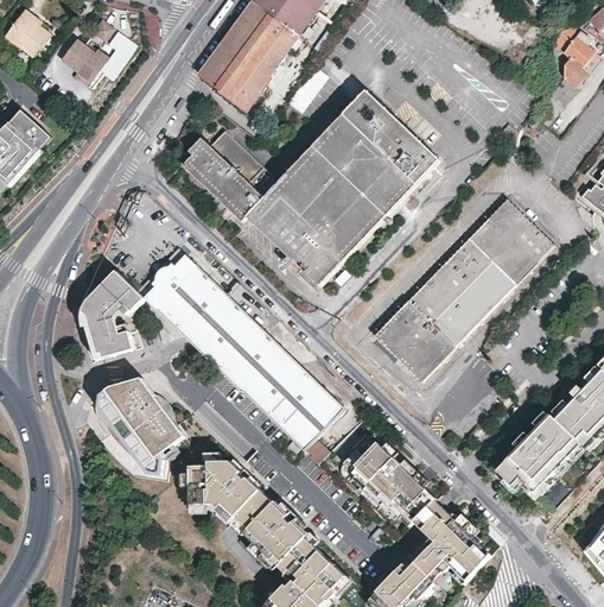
[(297,37),(303,40),(310,31),(303,27),(322,0),(252,0),(250,1),(297,37)]
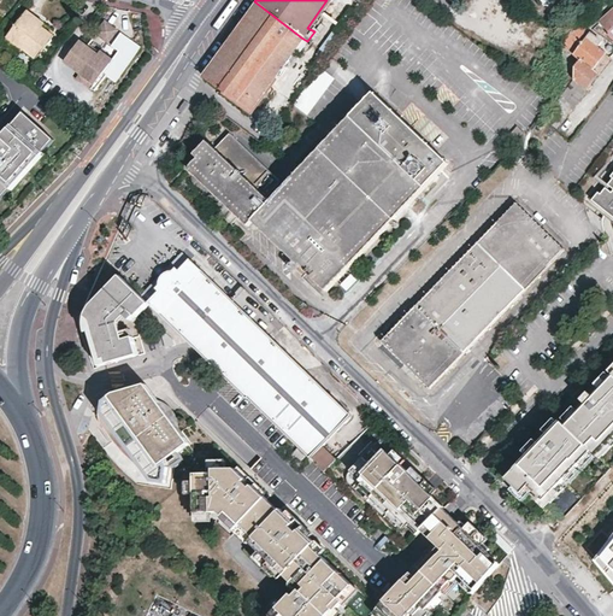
[(553,0),(543,13),(526,0),(512,0),(541,23),(554,6),(559,0),(553,0)]
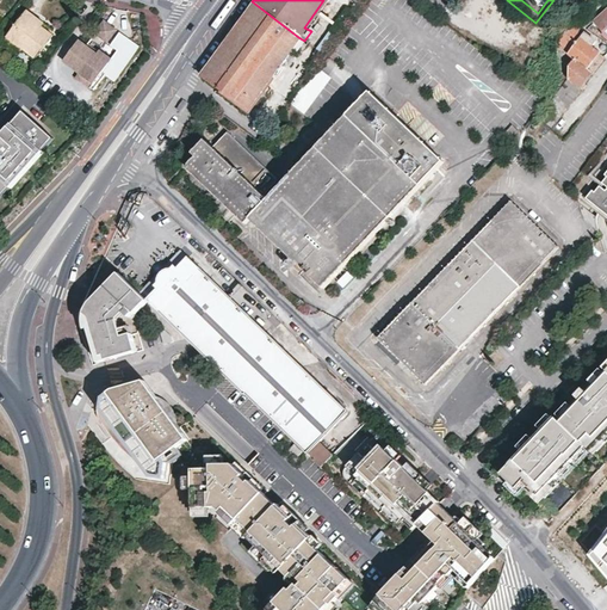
[(561,2),(557,0),(553,0),(549,6),(553,10),(561,2)]
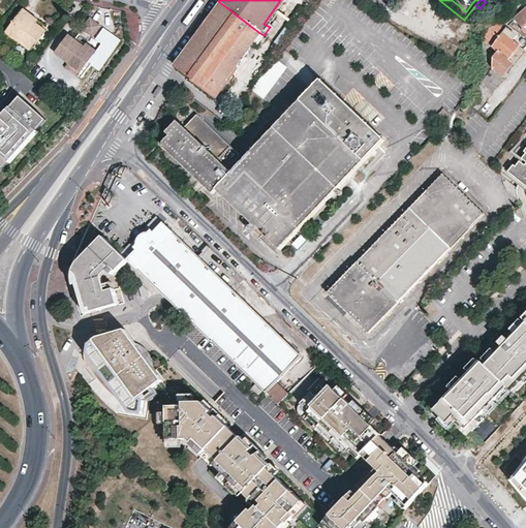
[(258,32),(218,1),(191,37),(172,64),(212,95),(258,32)]
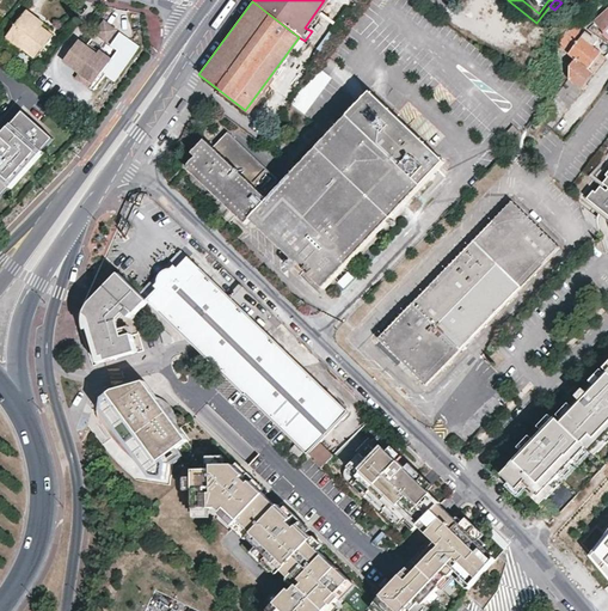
[(607,40),(607,5),(591,22),(601,32),(600,34),(607,42),(607,40)]
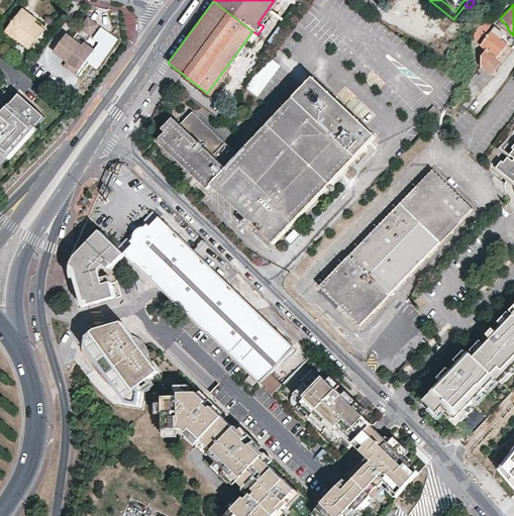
[(469,8),(465,5),(453,19),(456,21),(457,22),(469,9),(469,8)]
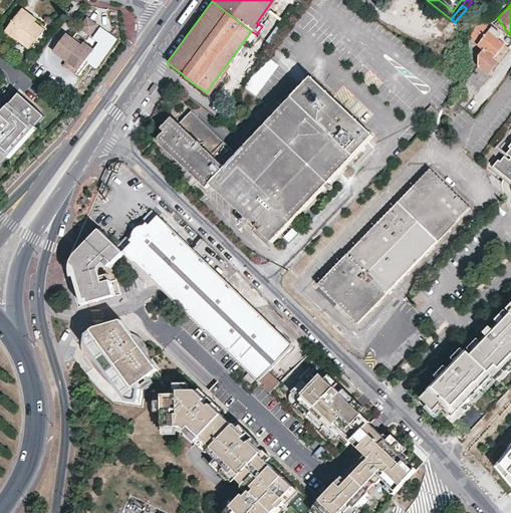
[(4,25),(17,34),(27,43),(42,24),(18,6),(4,25)]
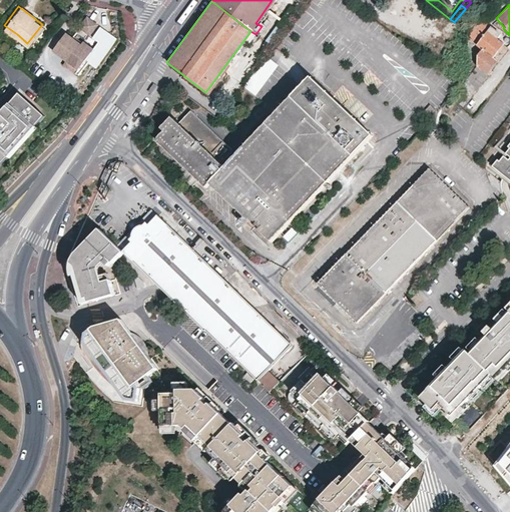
[(460,26),(470,13),(469,12),(463,21),(459,26),(460,26)]
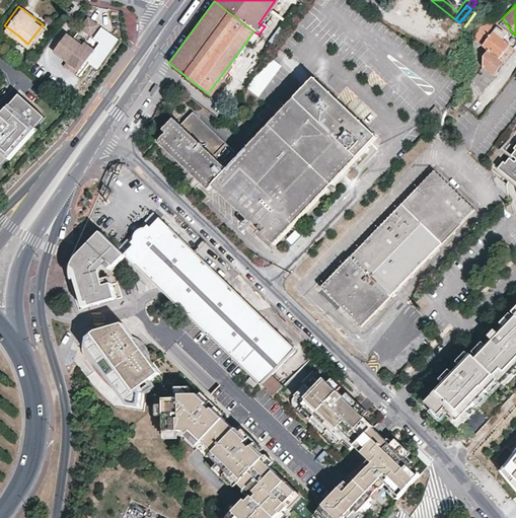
[(99,21),(88,13),(79,23),(90,32),(99,21)]
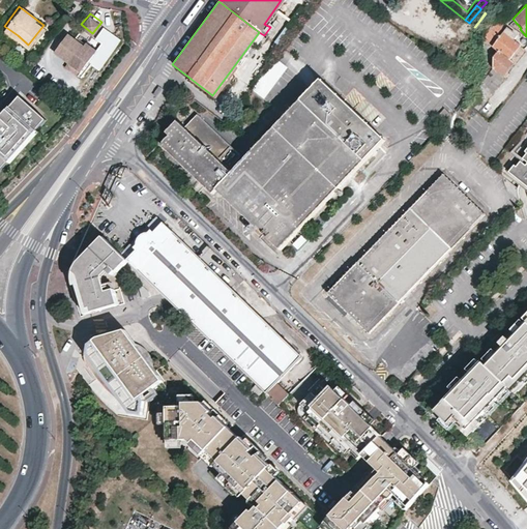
[(490,17),(486,13),(475,27),(482,33),(490,24),(494,20),(490,17)]
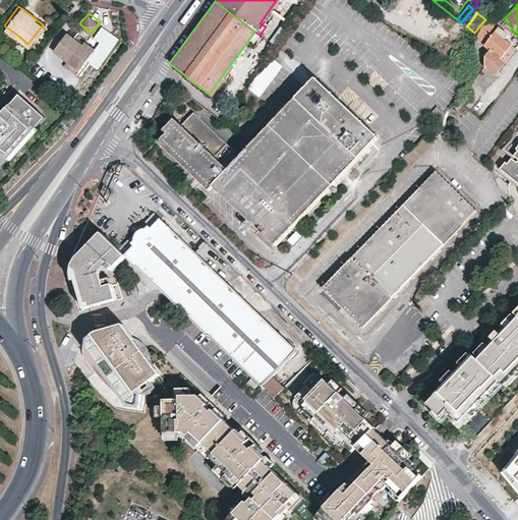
[(504,35),(485,19),(481,23),(474,33),(471,36),(486,48),(501,60),(511,48),(501,39),(504,35)]
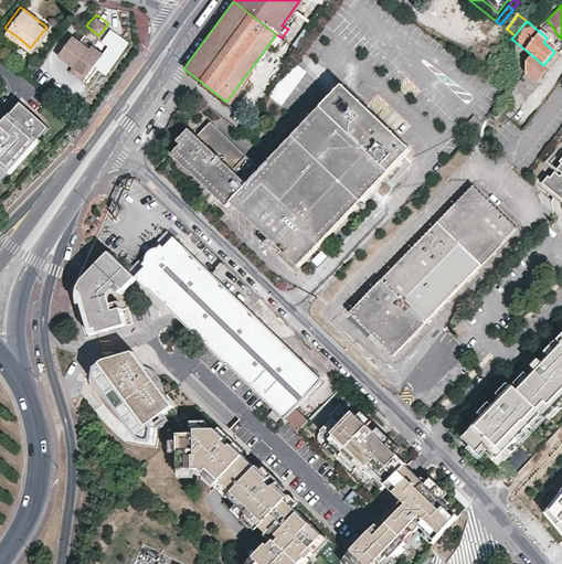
[(17,41),(19,38),(4,28),(2,30),(17,41)]
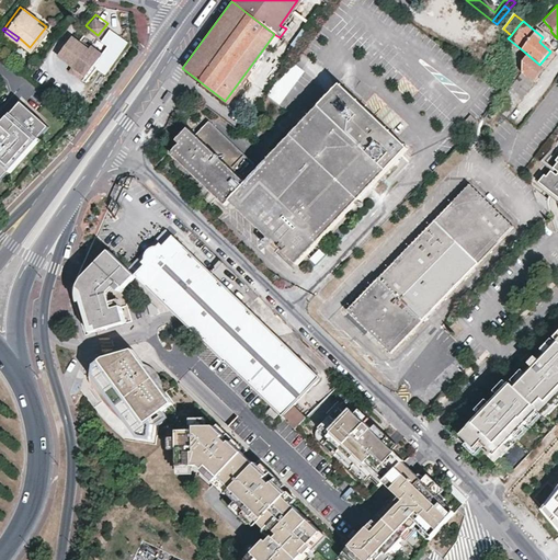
[(100,53),(89,44),(78,36),(72,32),(58,50),(71,60),(76,64),(72,68),(82,75),(93,60),(100,53)]
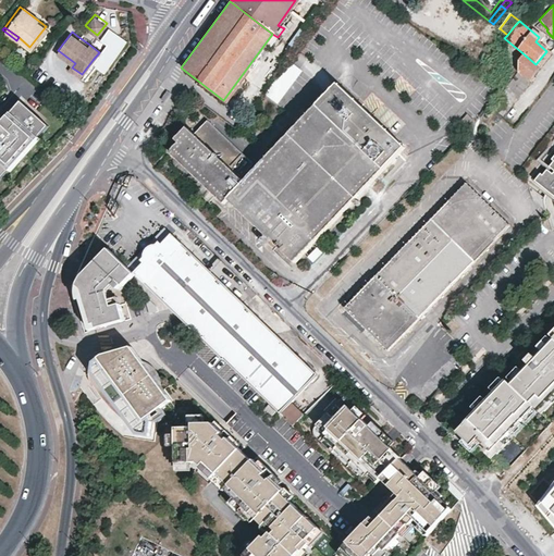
[(90,40),(88,44),(99,52),(101,49),(90,40)]
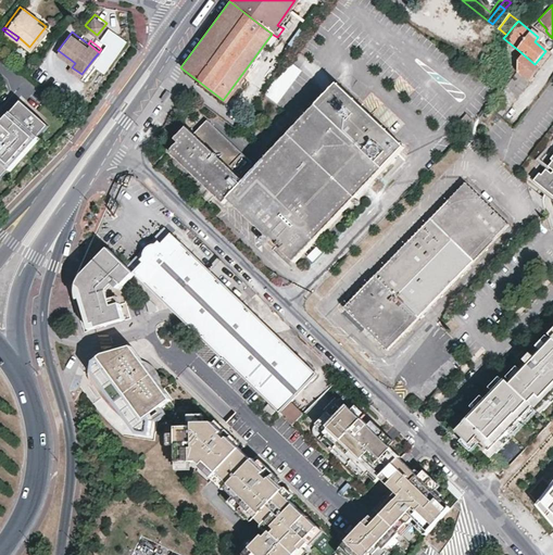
[(535,64),(519,51),(516,57),(513,65),(526,75),(535,64)]
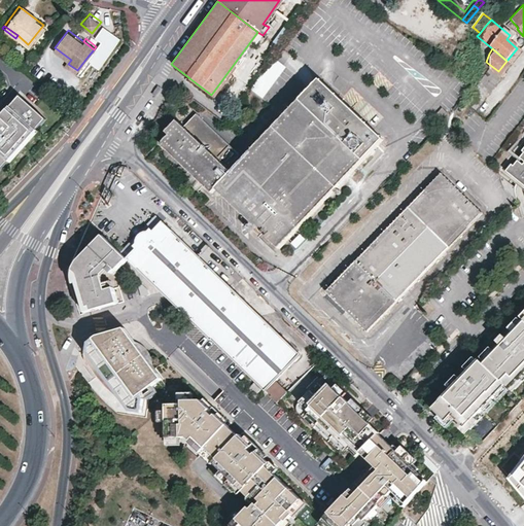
[(285,63),(274,55),(251,86),(262,95),(285,63)]
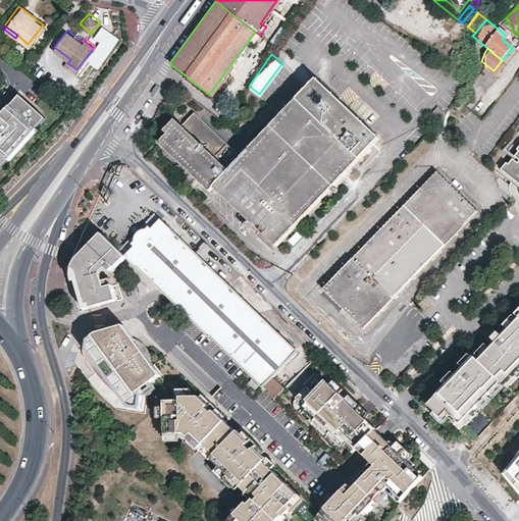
[(89,58),(87,56),(76,69),(79,71),(89,58)]
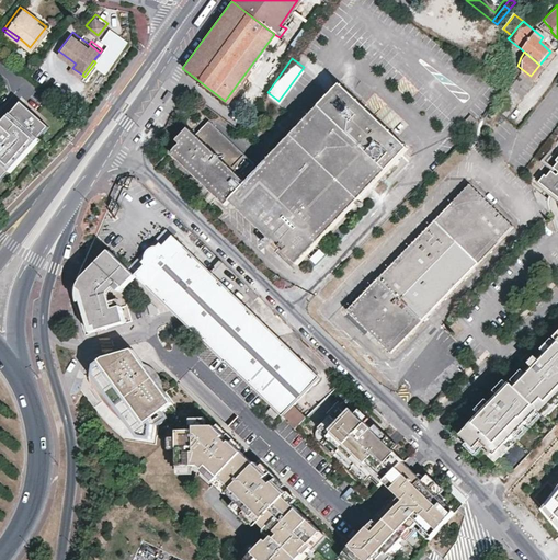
[(516,69),(509,64),(510,75),(525,87),(530,80),(516,69)]
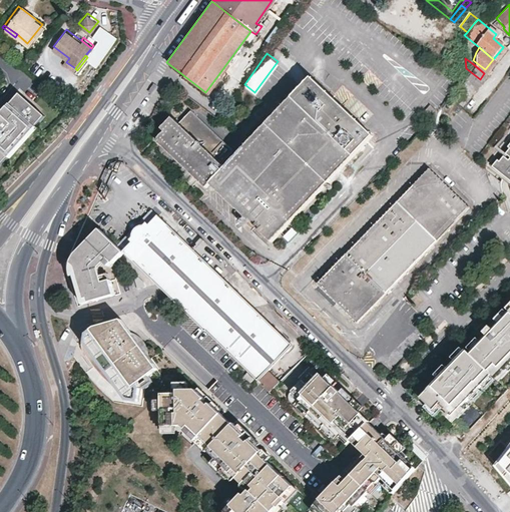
[(485,69),(473,60),(472,63),(484,73),(486,70),(485,69)]
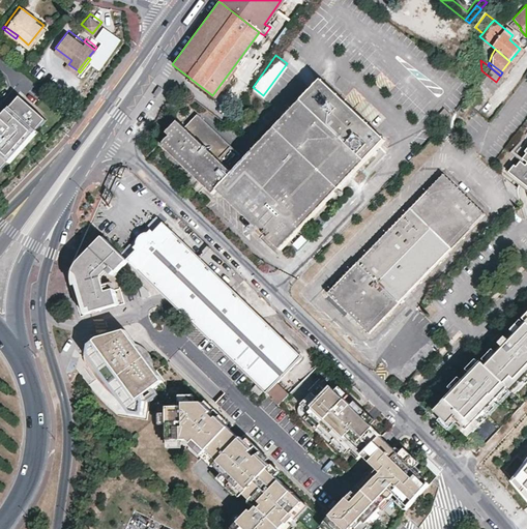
[(481,74),(478,80),(490,89),(496,82),(481,70),(481,74)]
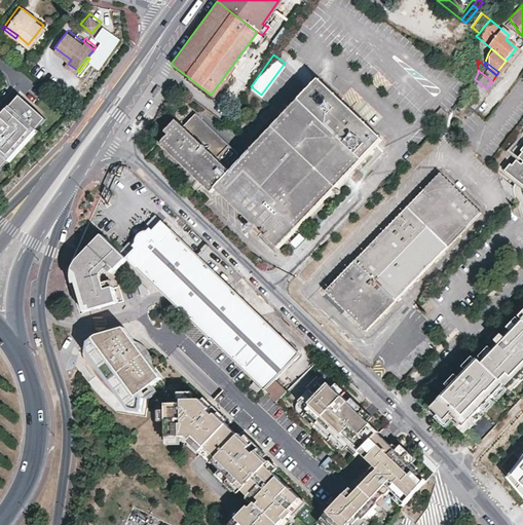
[(382,139),(321,78),(231,169),(229,171),(225,166),(187,129),(183,125),(176,118),(165,129),(169,133),(159,142),(210,191),(214,187),(275,248),(382,139)]
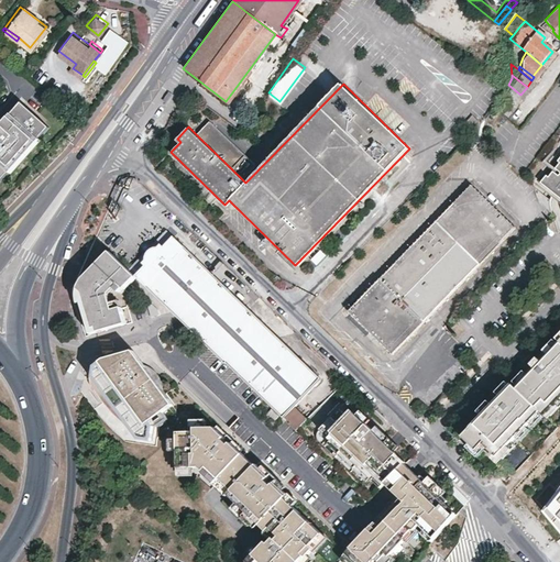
[(508,85),(505,90),(503,97),(514,106),(520,95),(508,85)]
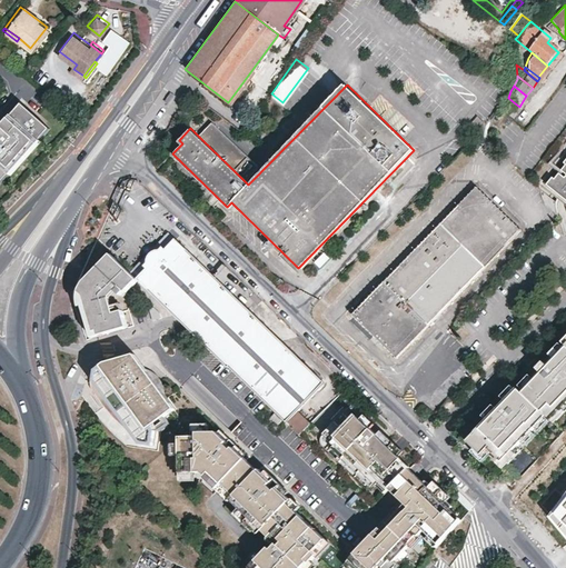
[(519,107),(508,98),(503,107),(513,116),(519,107)]
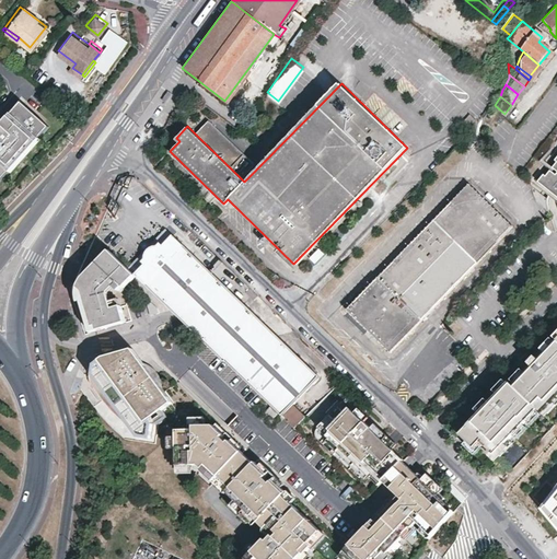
[(0,178),(6,173),(7,174),(36,140),(35,139),(45,128),(18,104),(0,124),(0,178)]
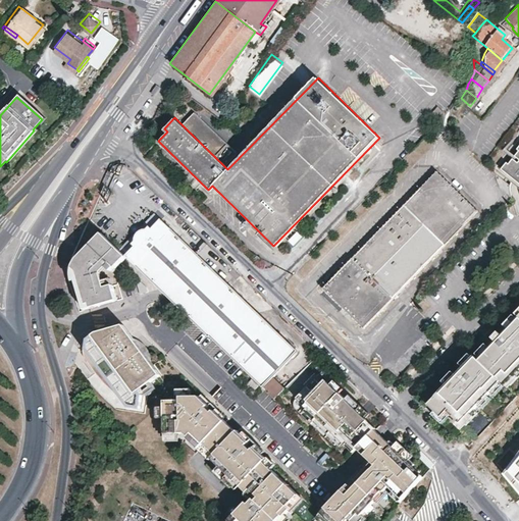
[(470,106),(461,98),(460,100),(469,107),(470,106)]
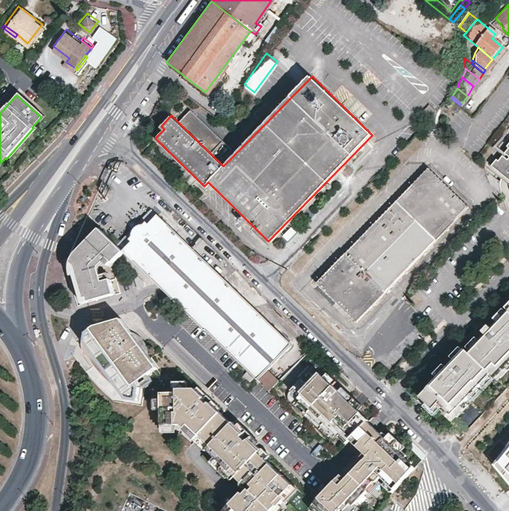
[(190,109),(178,122),(182,126),(194,113),(190,109)]
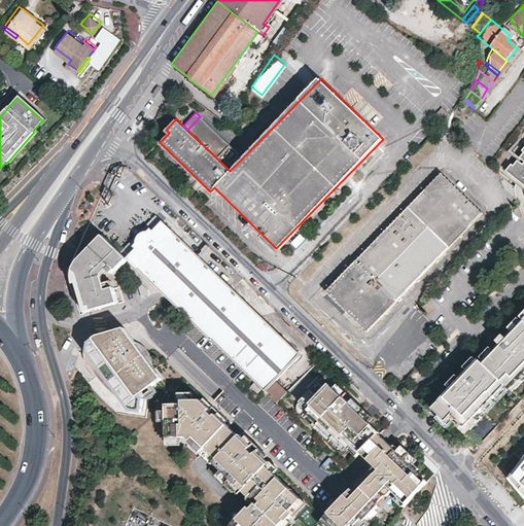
[(200,116),(187,130),(225,167),(228,165),(238,153),(200,116)]
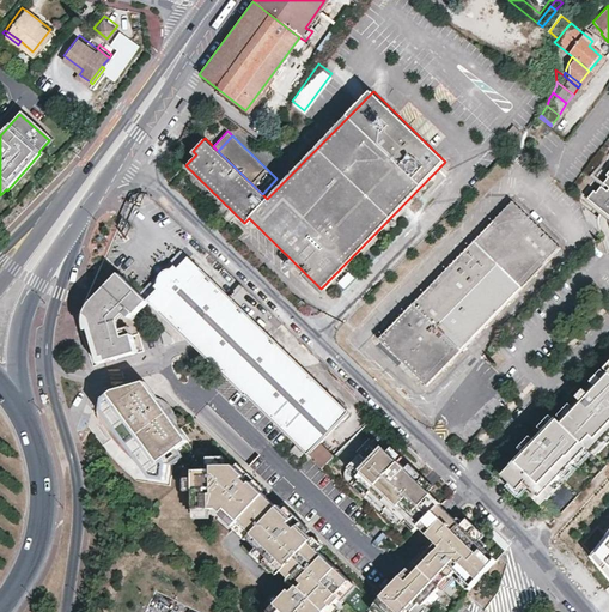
[(608,168),(604,174),(607,176),(601,183),(608,188),(608,193),(598,186),(594,192),(591,189),(585,198),(608,217),(608,168)]
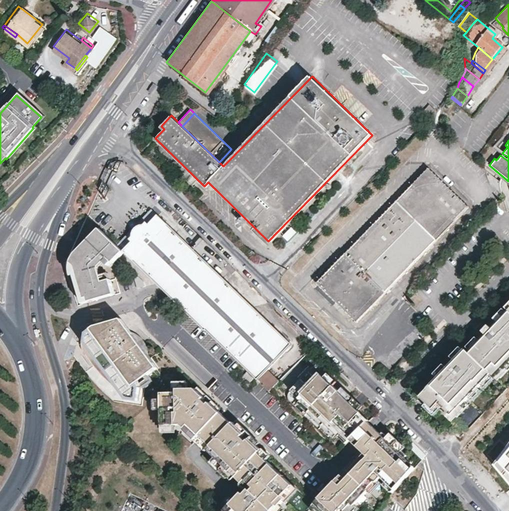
[(508,157),(502,153),(500,155),(508,161),(508,157)]
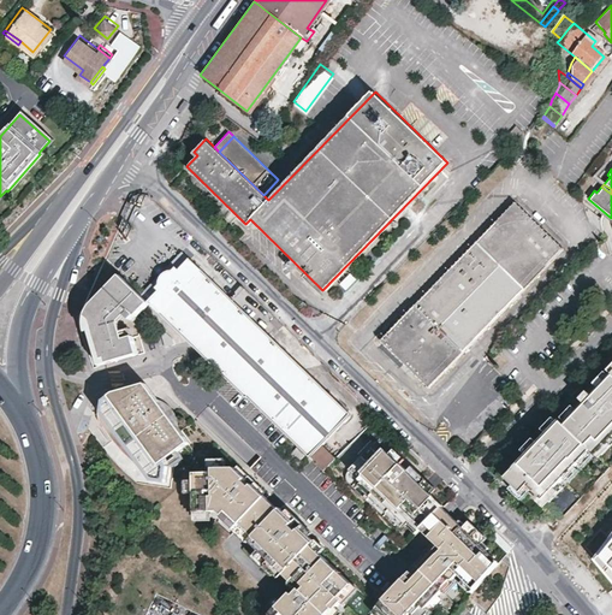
[(142,191),(131,195),(126,205),(119,223),(126,226),(142,191)]
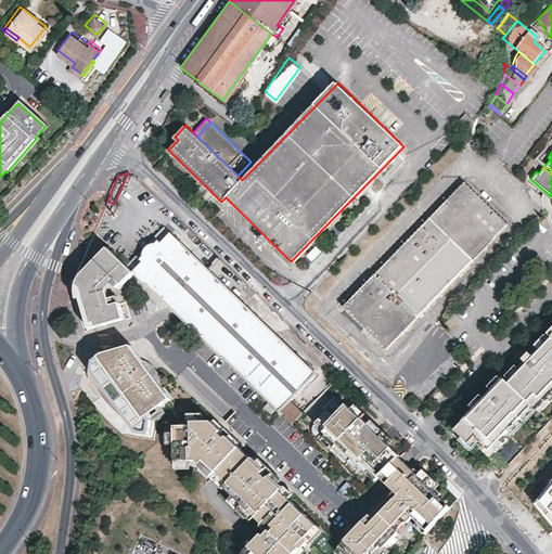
[(504,221),(460,179),(341,306),(385,347),(504,221)]
